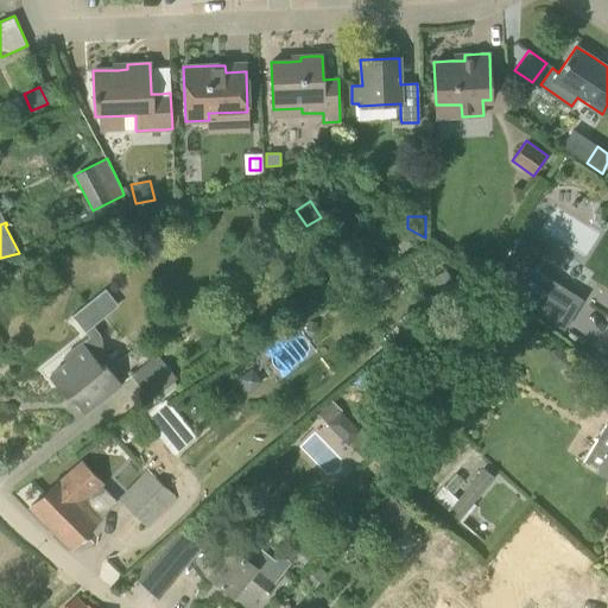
[(399,228),(390,235),(403,253),(411,246),(399,228)]
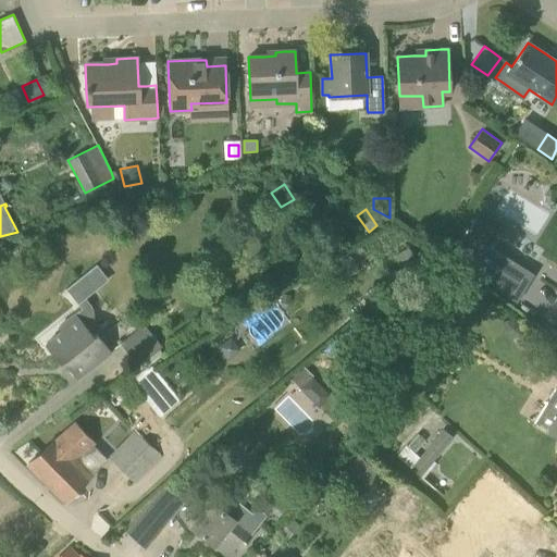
[(502,236),(478,222),(455,259),(498,289),(514,264),(492,251),(502,236)]
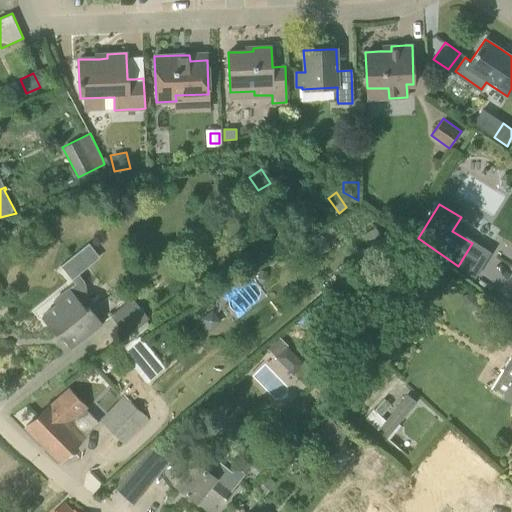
[(375,228),(363,236),(370,247),(382,239),(375,228)]
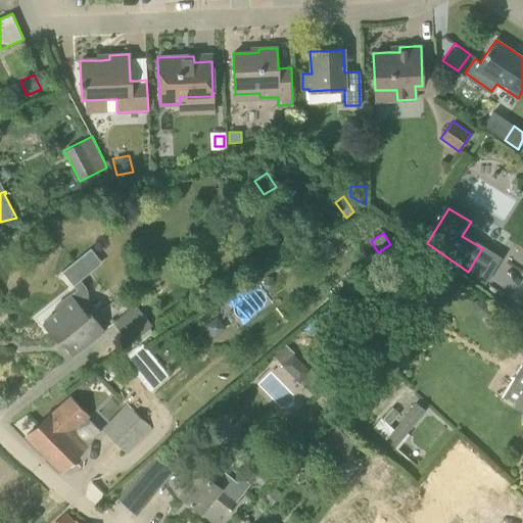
[(57,312),(42,324),(56,341),(59,339),(73,355),(94,339),(104,331),(94,319),(91,314),(88,316),(82,308),(83,308),(83,307),(84,307),(84,306),(85,306),(85,305),(86,305),(86,304),(86,303),(87,303),(87,302),(87,301),(88,301),(88,300),(88,299),(88,298),(88,297),(88,296),(88,295),(88,294),(88,293),(88,292),(88,291),(88,290),(87,290),(87,289),(87,288),(86,288),(86,287),(86,286),(80,280),(95,268),(84,253),(61,271),(73,285),(77,290),(72,294),(55,307),(57,312)]
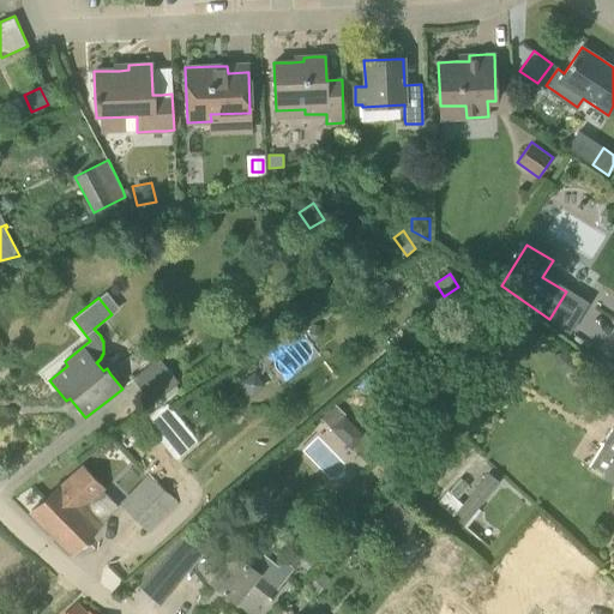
[(311,324),(309,333),(319,335),(320,325),(311,324)]
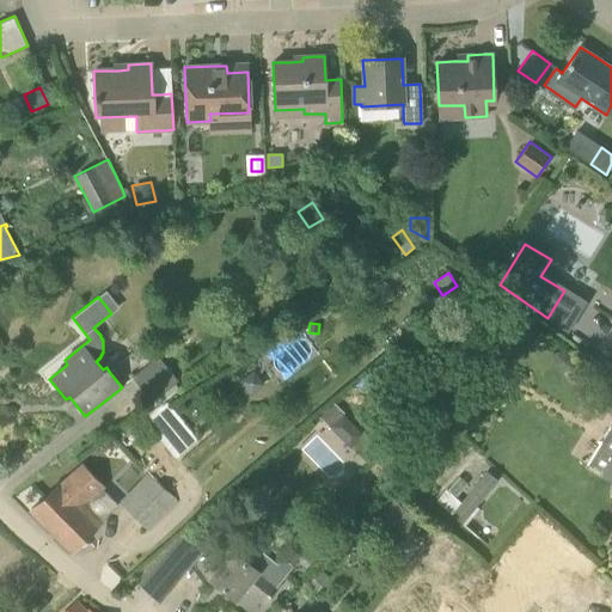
[(176,384),(178,381),(159,356),(133,377),(152,402),(159,396),(164,402),(179,389),(176,384)]
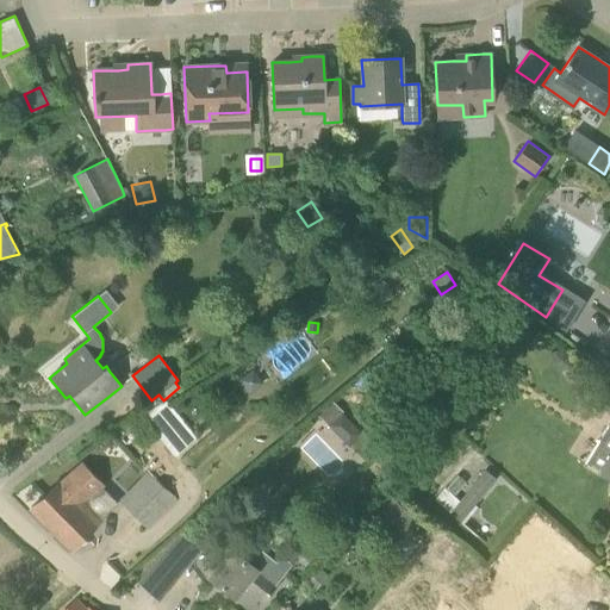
[(175,456),(198,437),(166,399),(141,416),(175,456)]
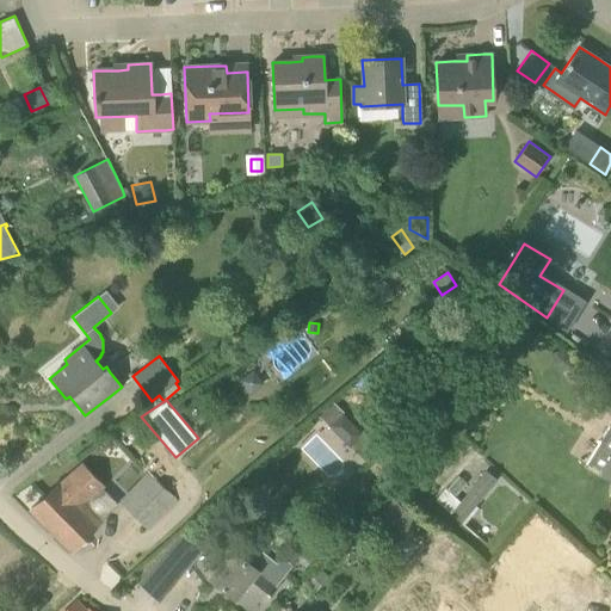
[(320,414),(310,424),(320,433),(327,426),(329,424),(320,414)]
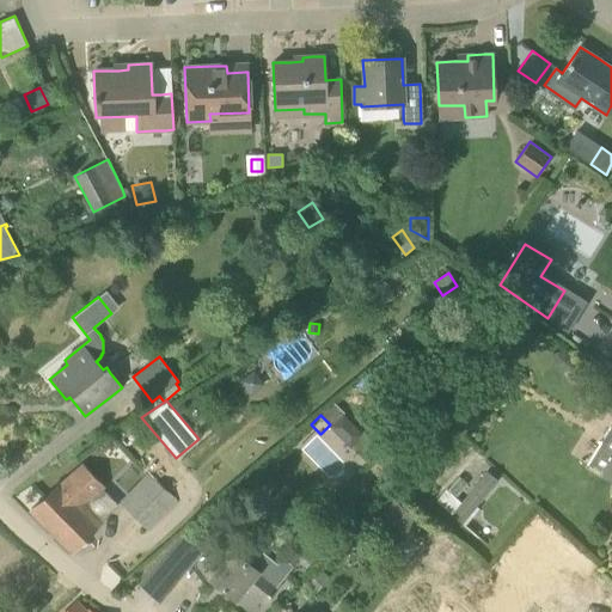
[(601,473),(611,479),(611,422),(587,464),(601,473)]
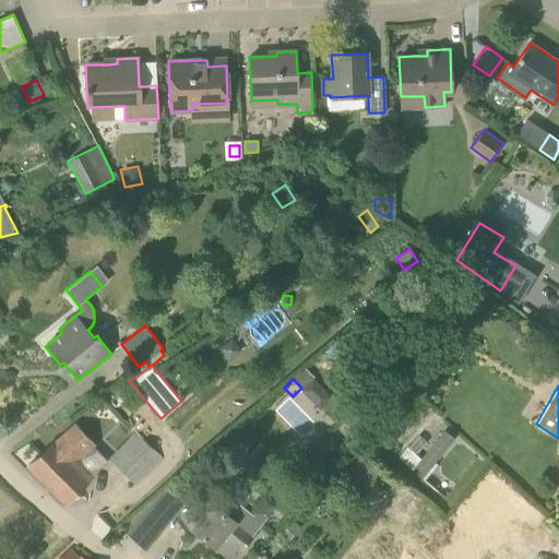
[(58,436),(28,465),(66,502),(96,473),(79,455),(93,441),(73,421),(58,436)]
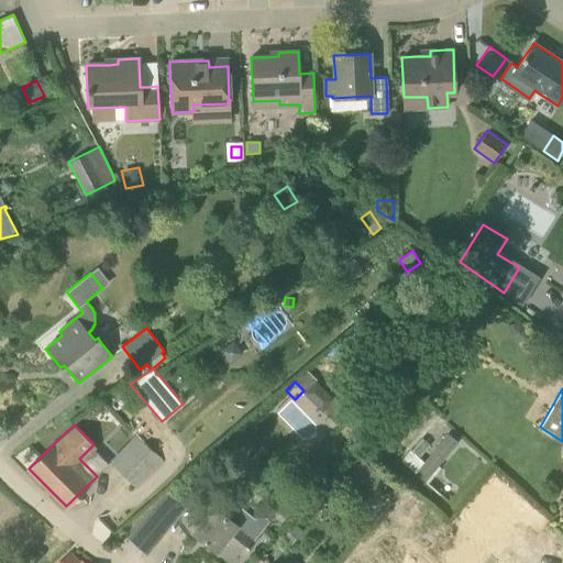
[(164,461),(138,433),(110,460),(138,487),(164,461)]
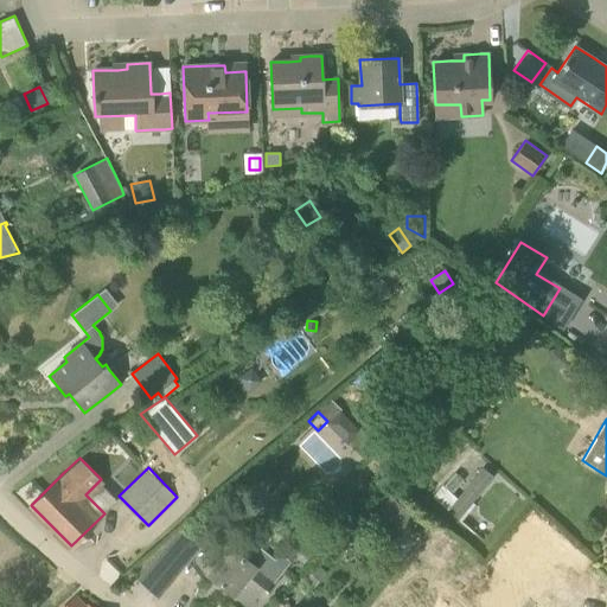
[(442,486),(432,498),(458,519),(493,477),(483,467),(457,499),(442,486)]
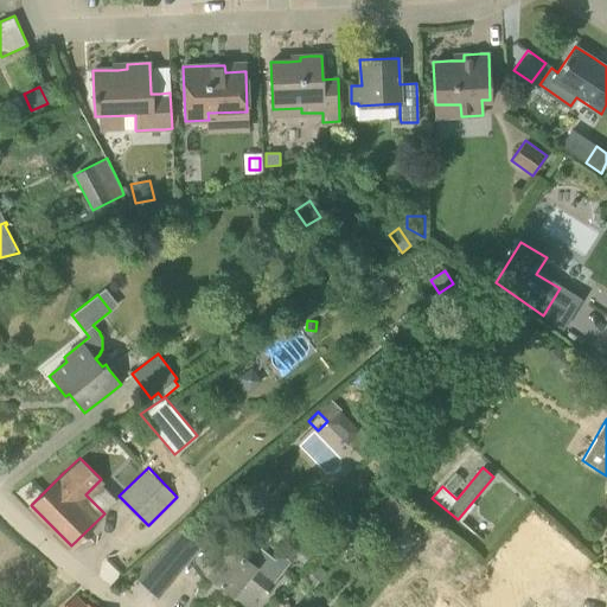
[(410,515),(389,497),(378,511),(400,528),(410,515)]
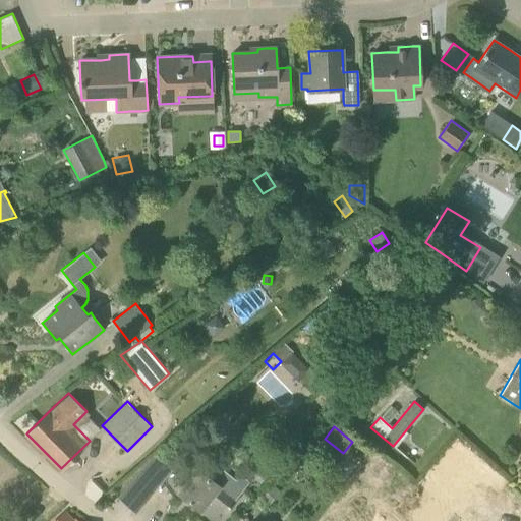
[(479,439),(380,520),(489,520),(482,505),(495,500),(499,509),(517,500),(515,495),(520,490),(520,488),(510,465),(496,472),(479,439)]
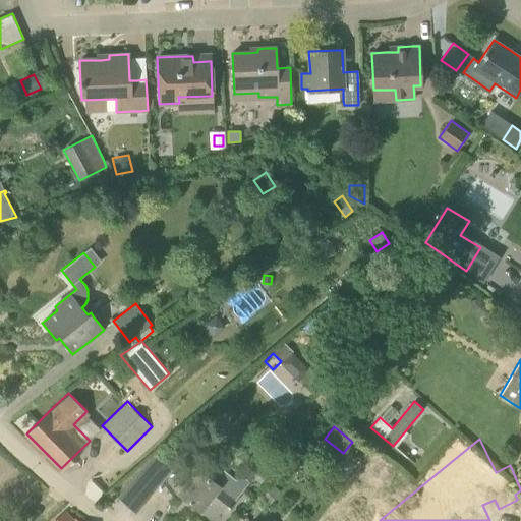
[(352,452),(348,457),(356,464),(360,459),(352,452)]
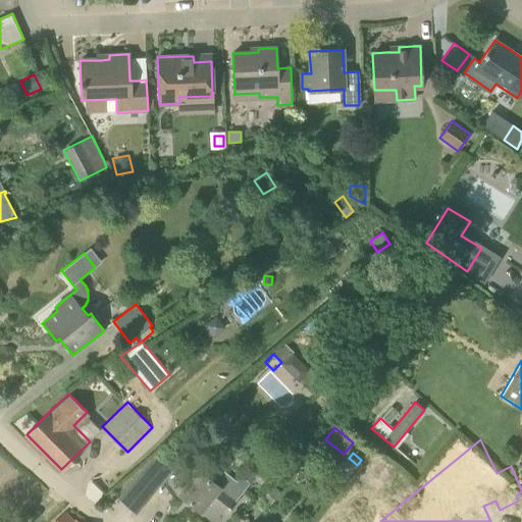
[(157,455),(133,482),(119,498),(136,513),(173,470),(157,455)]
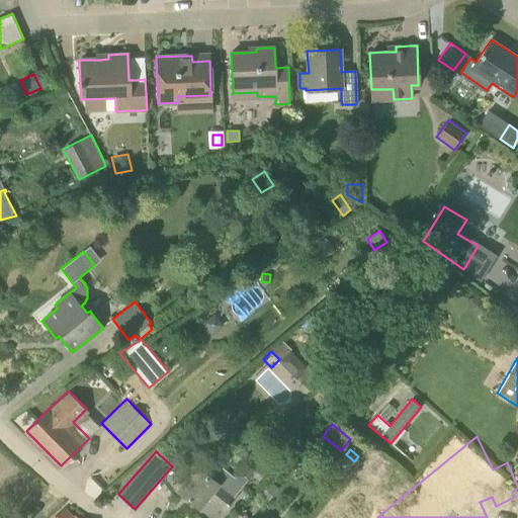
[(206,497),(223,511),(234,497),(242,487),(221,469),(204,456),(178,489),(198,506),(206,497)]
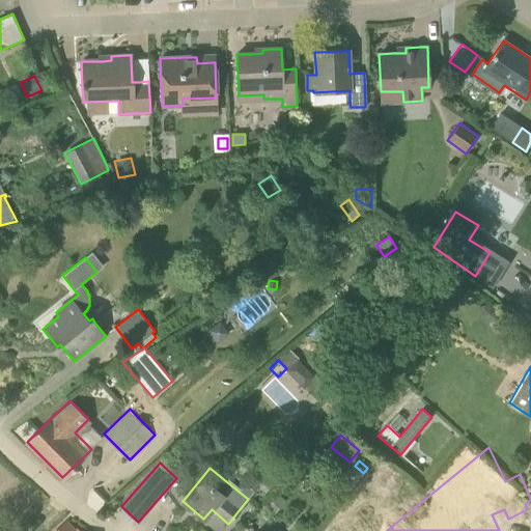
[(261,518),(254,526),(258,530),(266,522),(261,518)]
